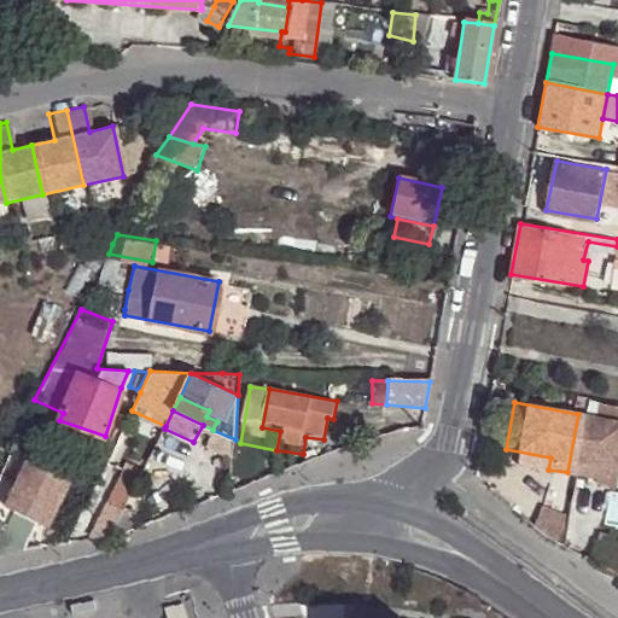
[(617,420),(578,414),(567,472),(587,476),(589,464),(608,467),(617,420)]
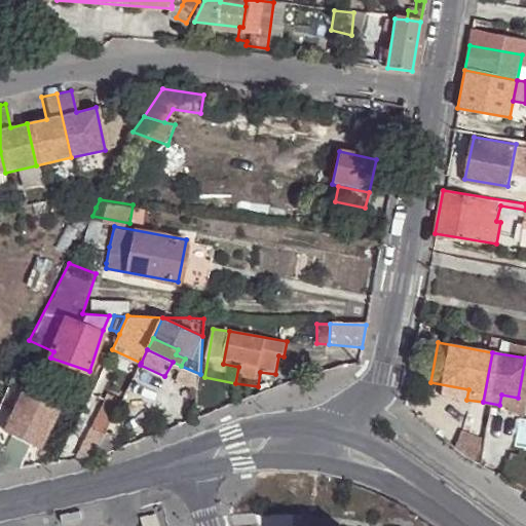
[(200,374),(181,366),(175,380),(199,389),(200,374)]
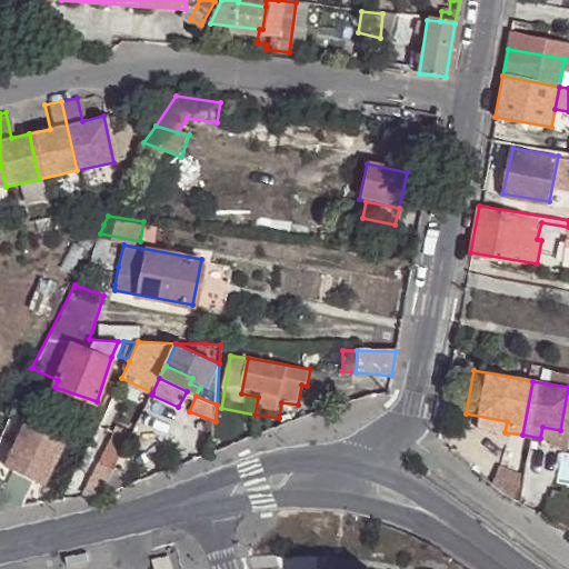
[(507,421),(466,413),(465,425),(505,432),(507,421)]
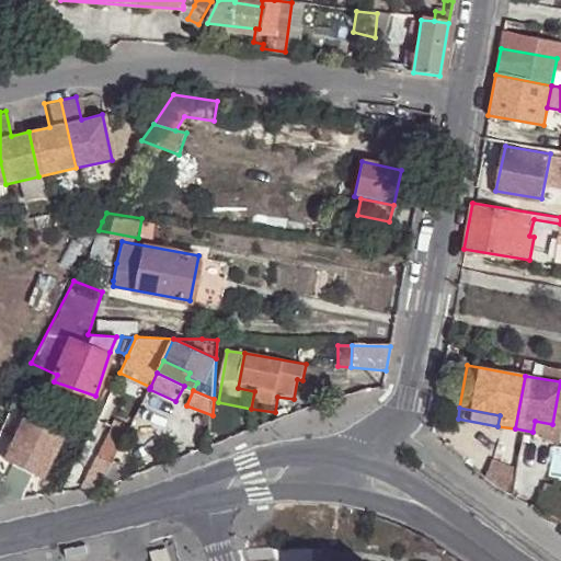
[(0,471),(0,503),(23,499),(35,472),(45,477),(65,432),(22,413),(2,458),(10,461),(4,473),(0,471)]
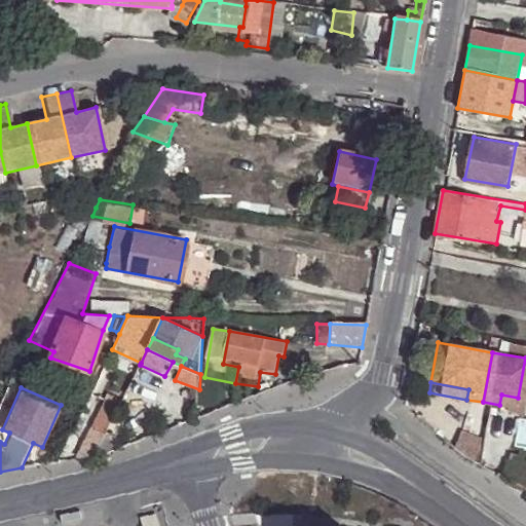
[(119,406),(121,401),(109,395),(106,400),(119,406)]
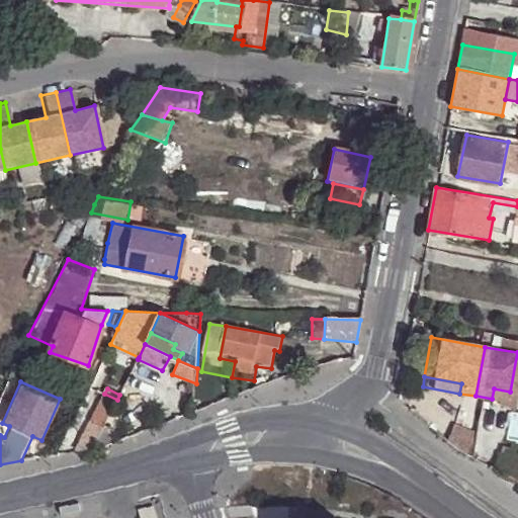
[(103,427),(117,400),(104,394),(103,393),(89,421),(91,422),(103,427)]
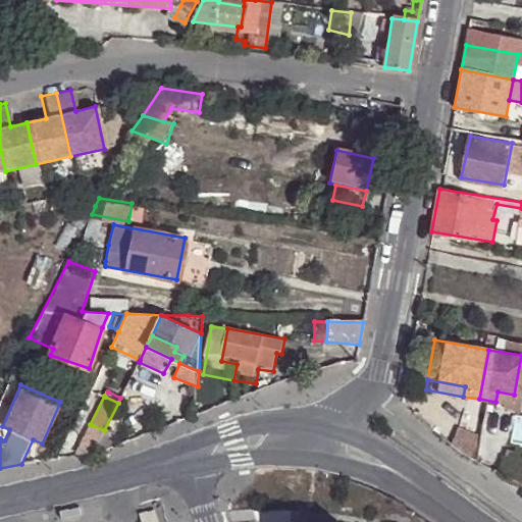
[(92,425),(77,454),(94,452),(104,430),(92,425)]
